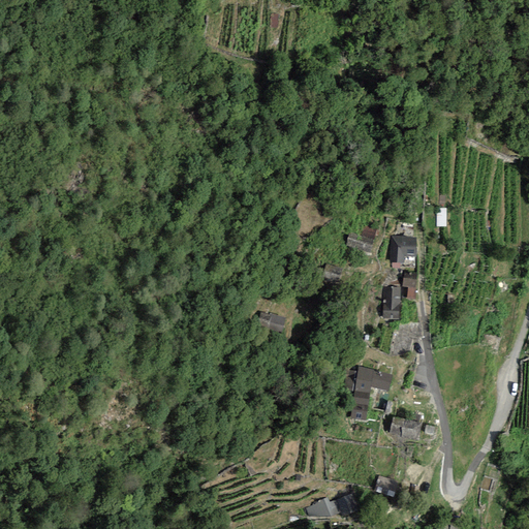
[(447,228),(448,210),(439,210),(438,228),(447,228)]
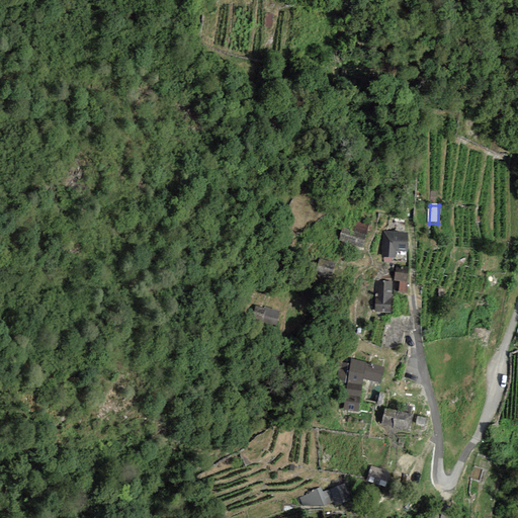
[(339,241),(361,248),(368,226),(357,223),(354,232),(343,229),(339,241)]
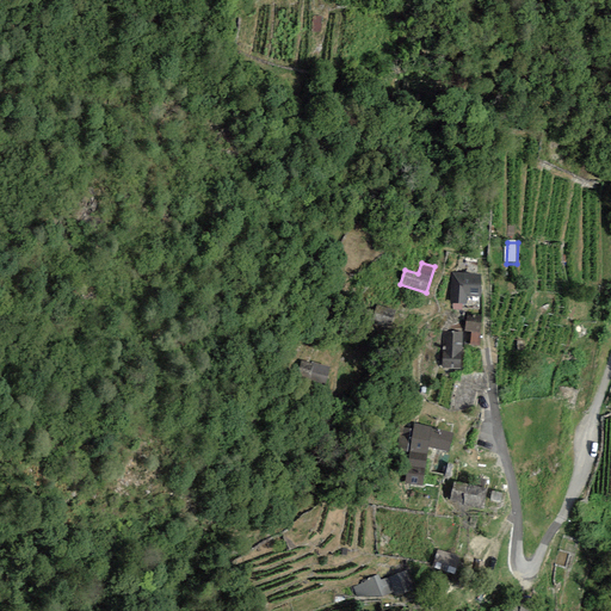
[(480,275),(452,273),(450,302),(467,303),(467,296),(479,297),(480,275)]
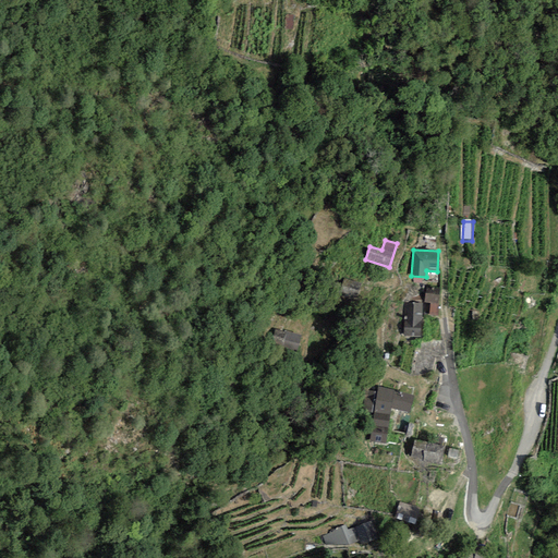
[(339,293),(356,299),(361,283),(344,278),(339,293)]
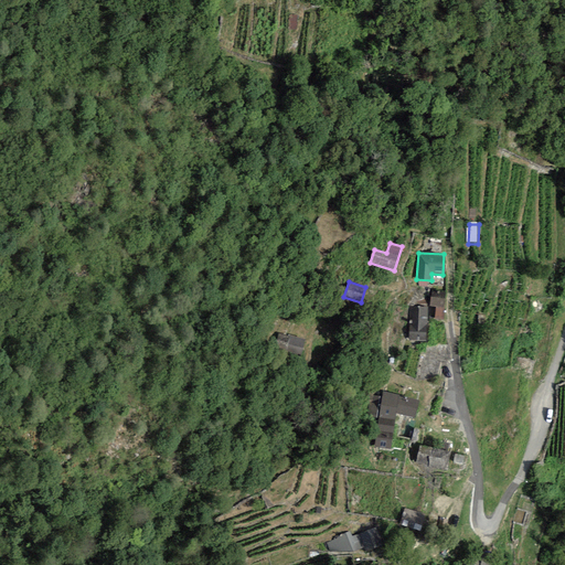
[(444,308),(445,294),(432,292),(429,306),(436,307),(444,308)]
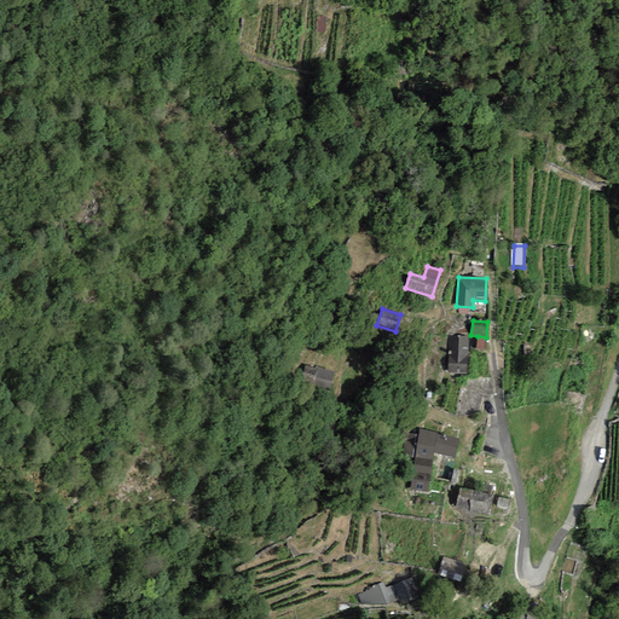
[(449,339),(449,372),(468,374),(469,339),(449,339)]
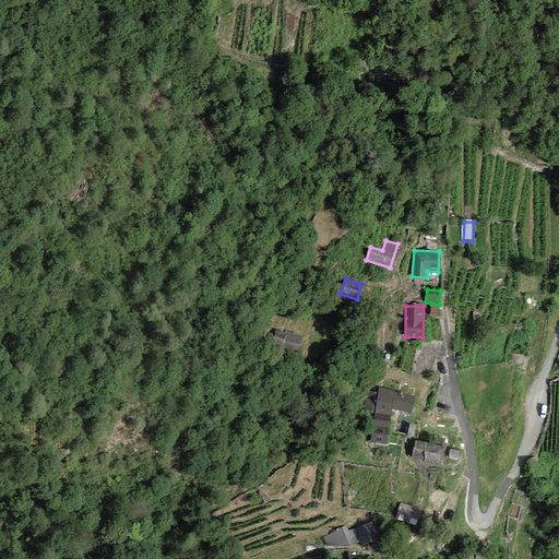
[(273,345),(297,352),(301,337),(276,331),(273,345)]
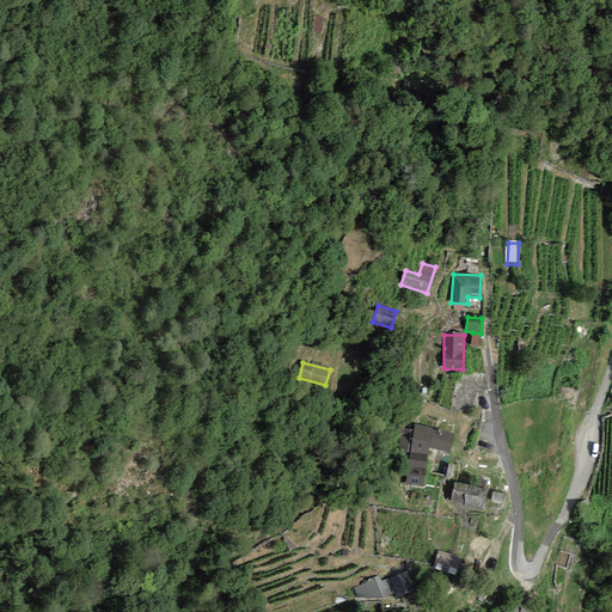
[(427,456),(428,447),(448,453),(453,435),(414,427),(410,453),(427,456)]
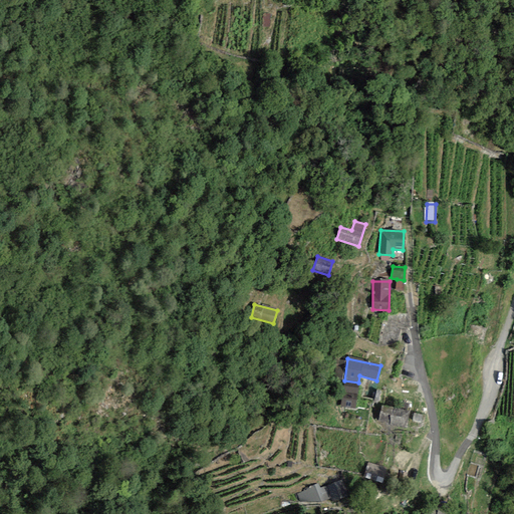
[(358,382),(344,380),(342,393),(356,395),(358,382)]
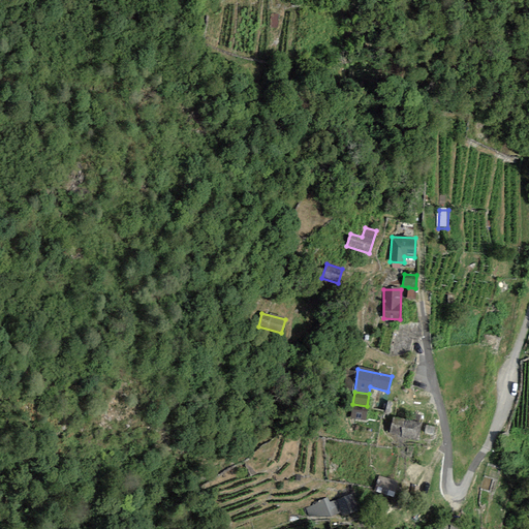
[(352,404),(350,418),(365,421),(367,406),(352,404)]
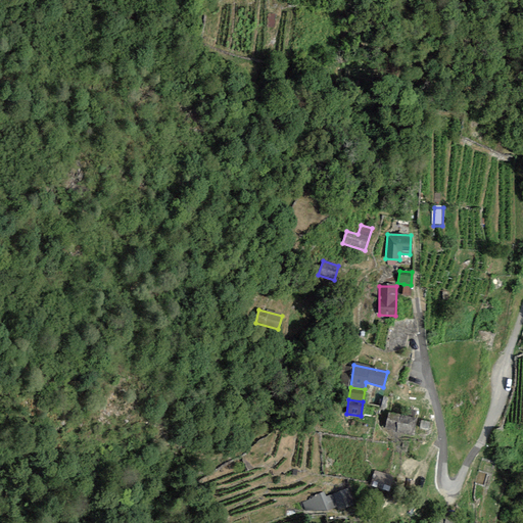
[(385,429),(409,435),(412,418),(388,413),(385,429)]
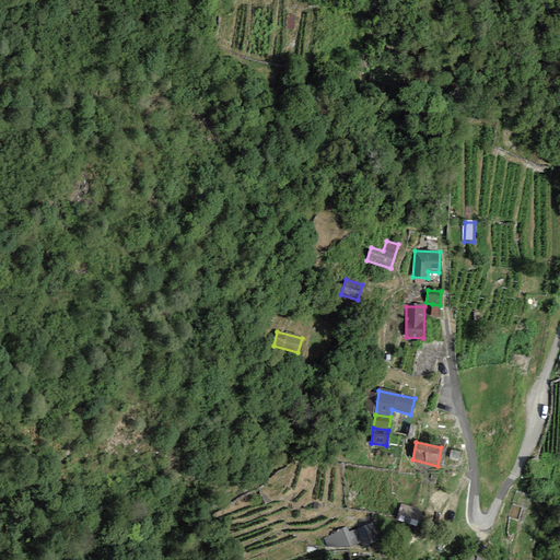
[(461,453),(451,451),(450,458),(458,459),(461,453)]
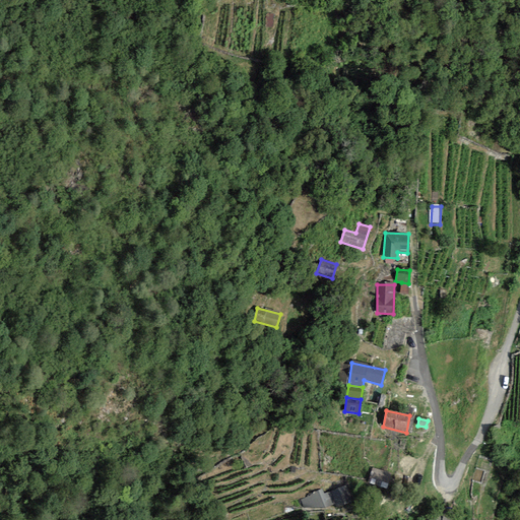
[(369,482),(387,489),(391,474),(373,469),(369,482)]
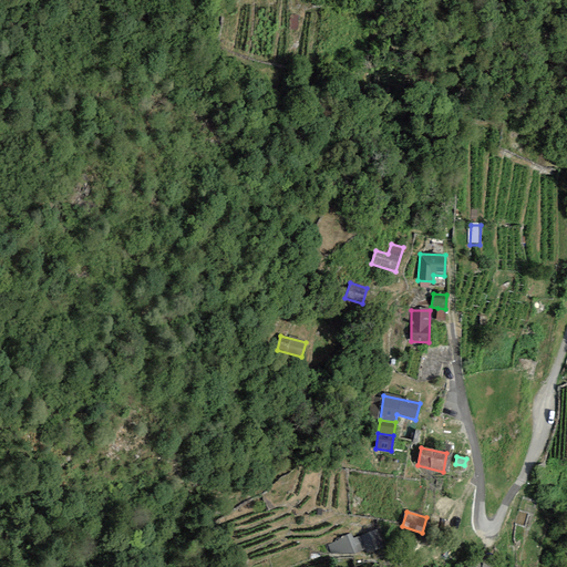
[(377,531),(360,537),(364,549),(367,554),(382,548),(377,531)]
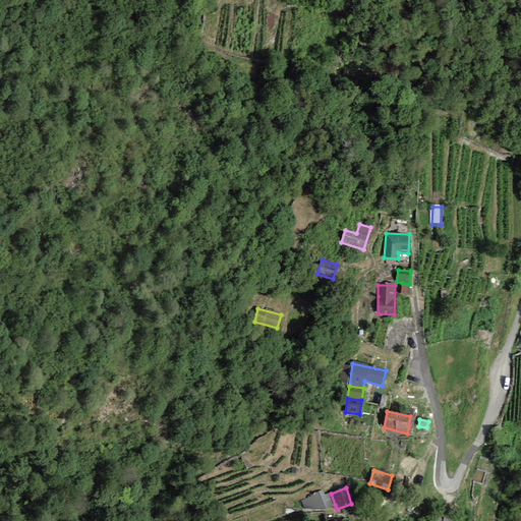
[(322,491),(301,501),(304,508),(325,509),(335,505),(331,494),(324,496),(322,491)]
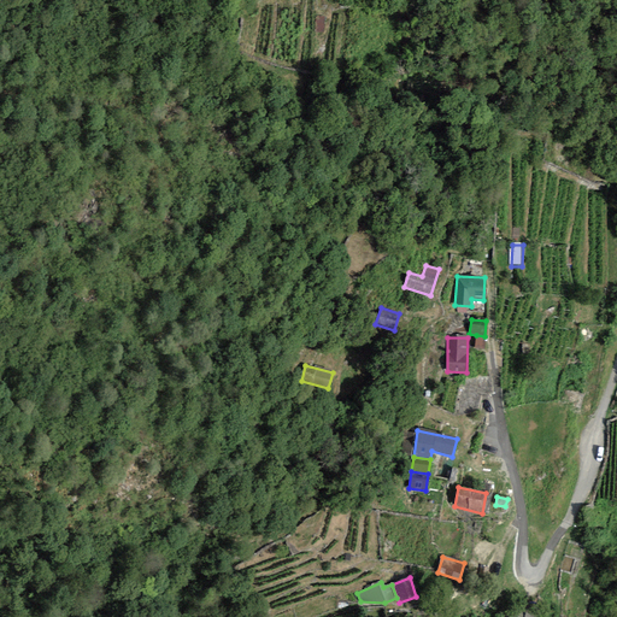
All buildings are outlined.
